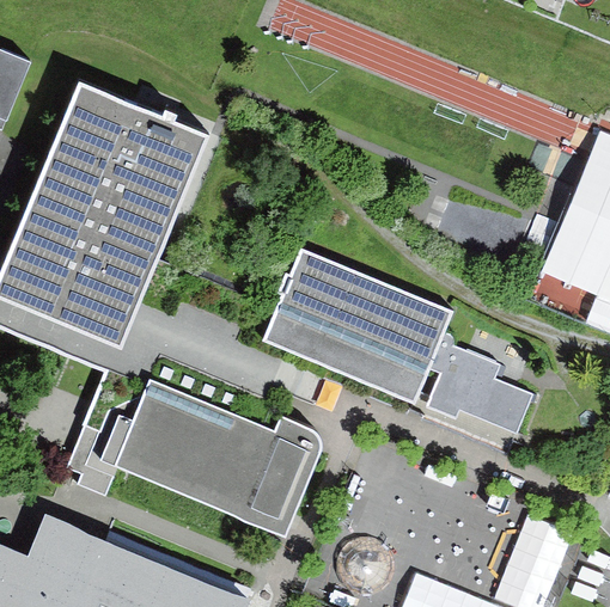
[(29,62),(0,50),(0,129),(29,62)]
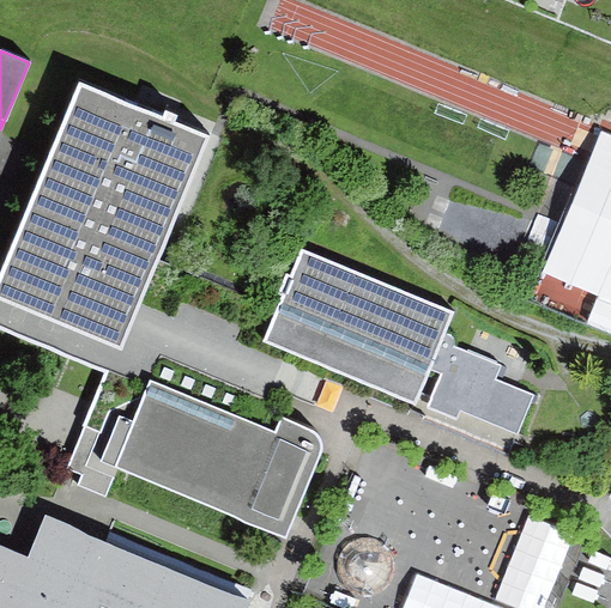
[(159,117),(77,84),(0,267),(0,298),(120,347),(139,298),(206,139),(171,123),(175,115),(162,110),(159,117)]
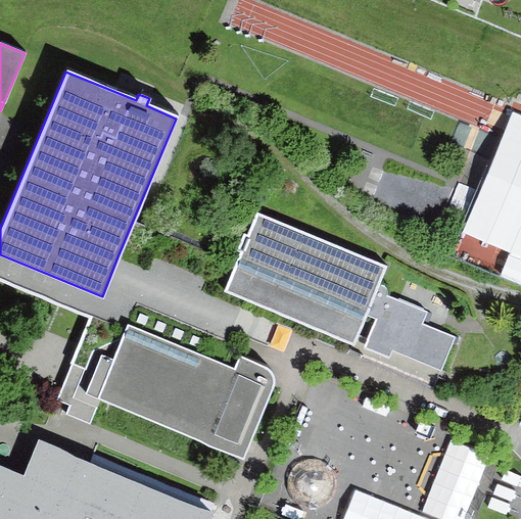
[(386,266),(255,210),(246,233),(242,231),(234,249),(238,250),(224,289),(352,345),(367,314),(375,317),(364,345),(388,356),(391,347),(439,369),(455,335),(422,323),(426,309),(422,308),(396,297),(387,294),(387,290),(385,286),(382,283),(379,283),(386,266)]
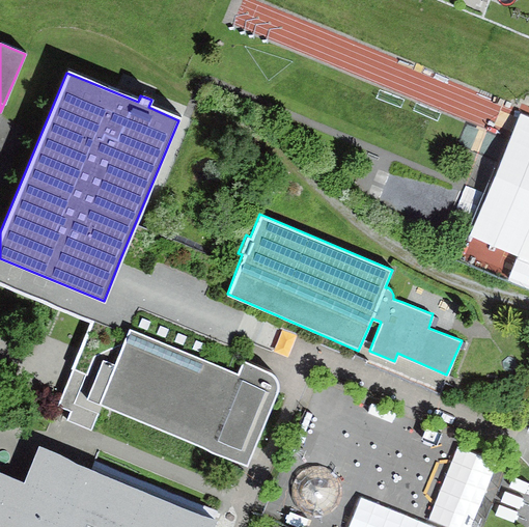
[(90,428),(100,403),(129,328),(237,373),(242,360),(263,317),(202,292),(207,279),(157,258),(151,271),(120,258),(104,301),(0,258),(0,282),(91,320),(57,404),(71,409),(66,419),(90,428)]
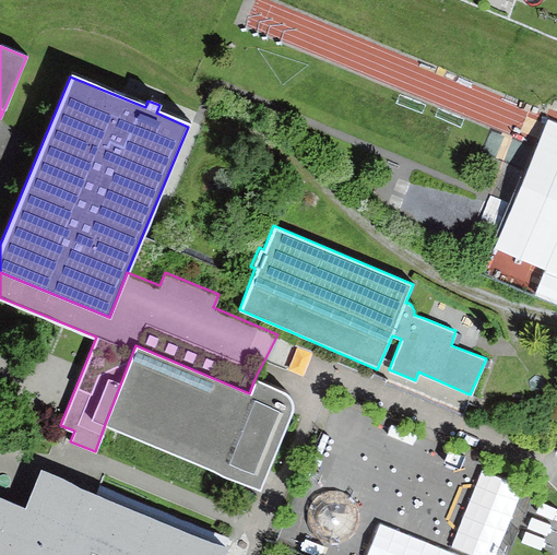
[(427,308),(424,318),(451,329),(454,318),(427,308)]
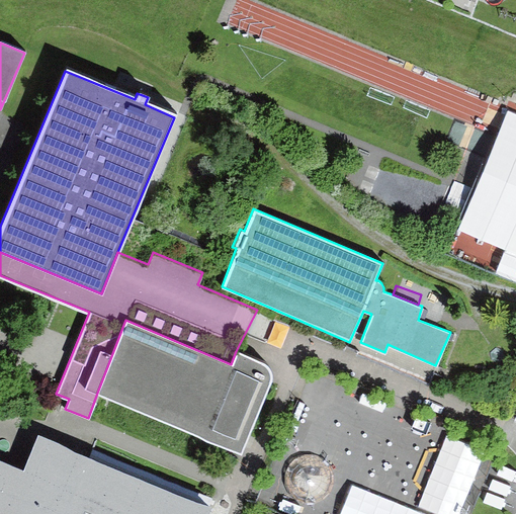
[(231,364),(125,320),(97,393),(240,452),(269,381),(268,371),(262,364),(236,351),(231,364)]
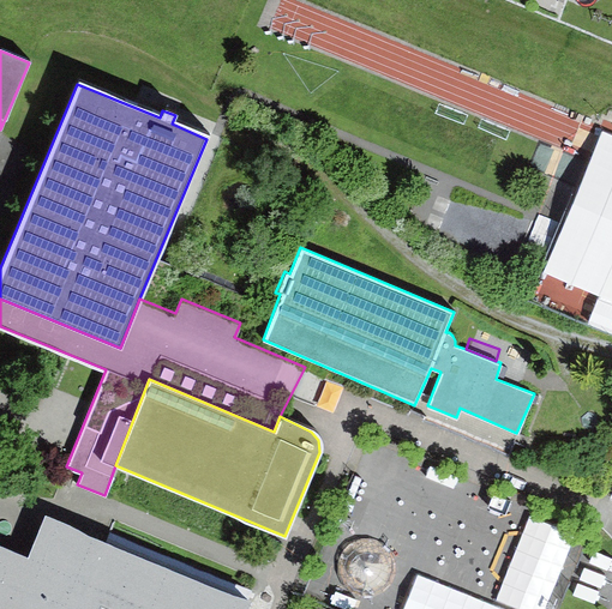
[(247,608),(251,602),(42,516),(25,558),(0,547),(0,608),(247,608)]
